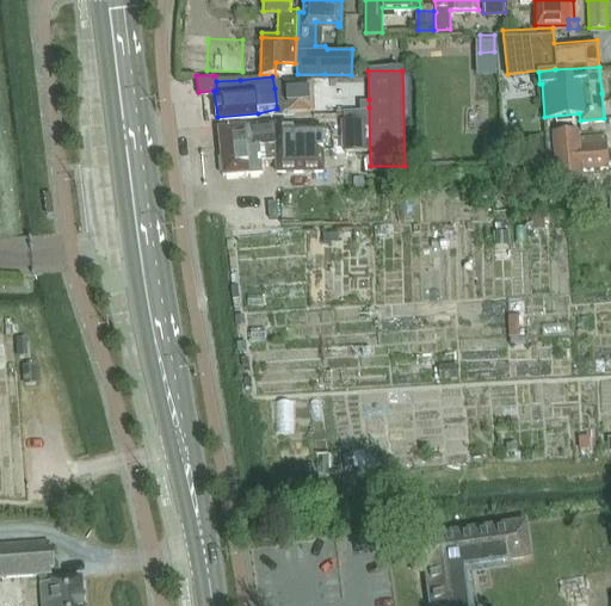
[(279,110),(314,107),(312,79),(278,80),(279,110)]
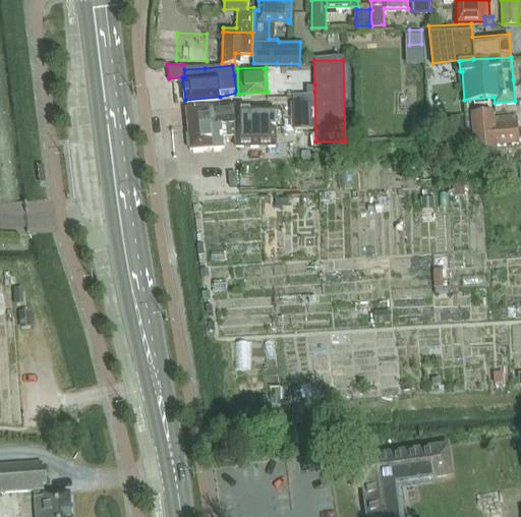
[(292,85),(279,87),(280,96),(293,95),(292,85)]
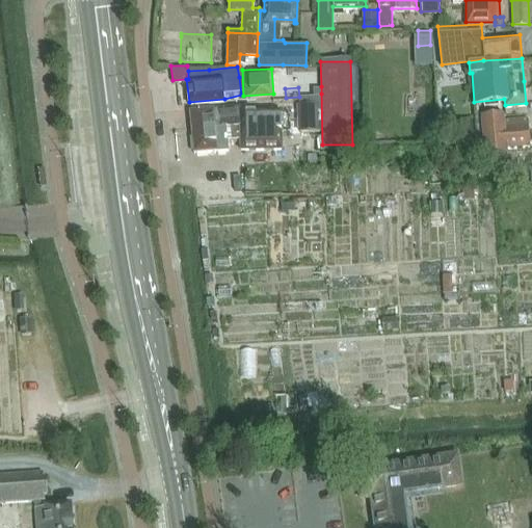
[(319,130),(318,102),(296,102),(297,130),(319,130)]
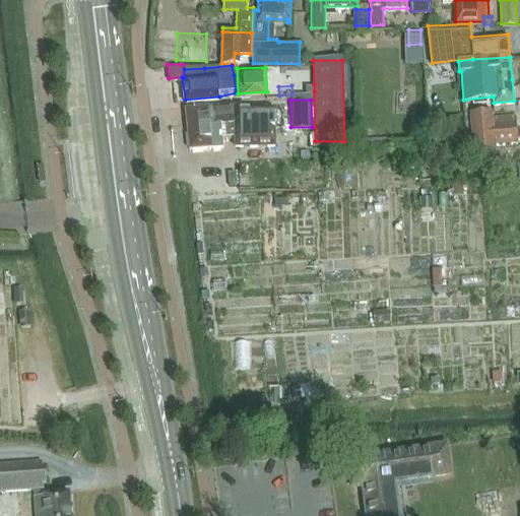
[(232,103),(231,119),(231,126),(235,126),(235,132),(235,144),(275,144),(275,128),(284,127),(283,112),(264,112),(264,107),(255,107),(235,107),(235,102),(232,103)]
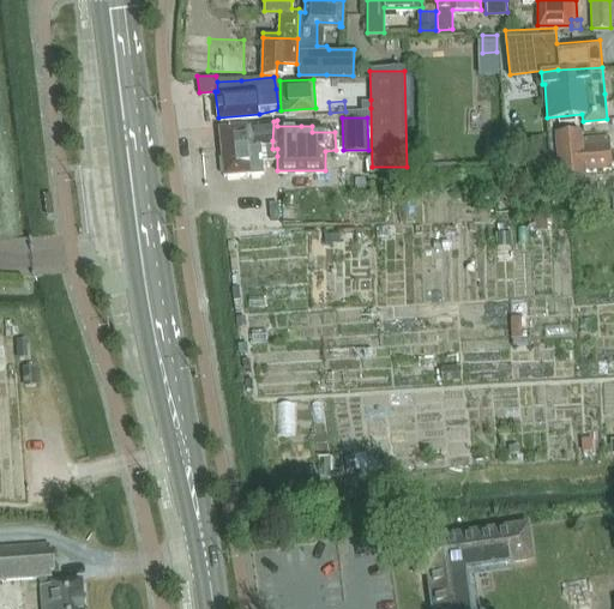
[(258,142),(272,140),(274,121),(220,126),(221,148),(258,144),(258,142)]
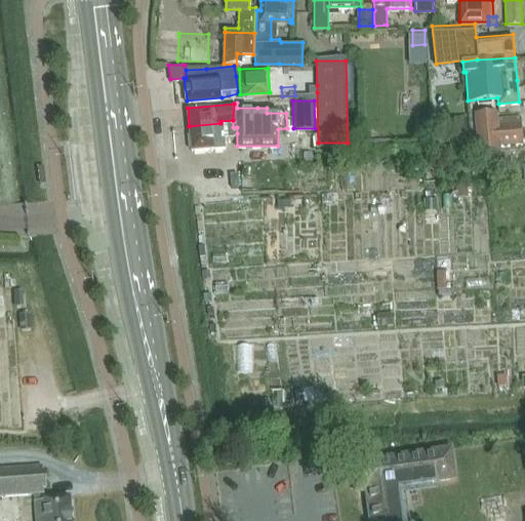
[(476,113),(477,130),(479,150),(499,150),(499,145),(522,143),(520,115),(496,116),(496,112),(476,113)]
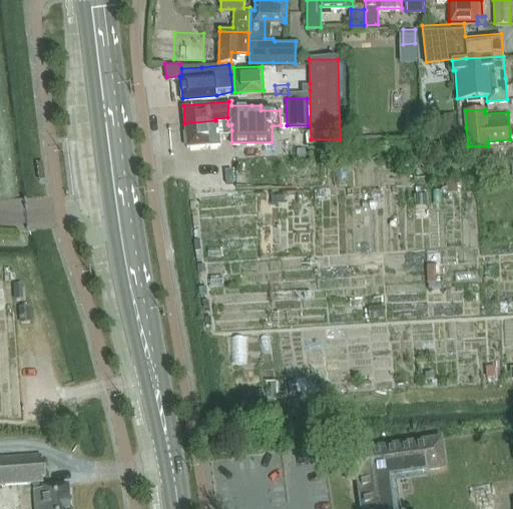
[(227,124),(227,117),(215,118),(215,120),(184,123),(187,145),(208,143),(219,142),(218,132),(231,130),(231,124),(227,124)]
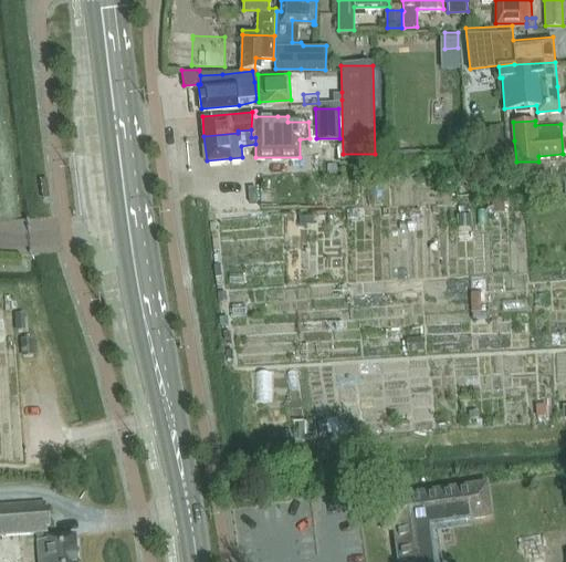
[(492,198),(492,209),(504,208),(504,197),(492,198)]
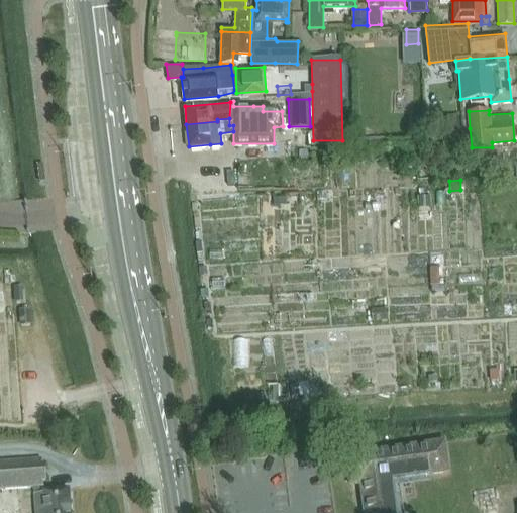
[(417,194),(418,202),(430,202),(430,194),(417,194)]
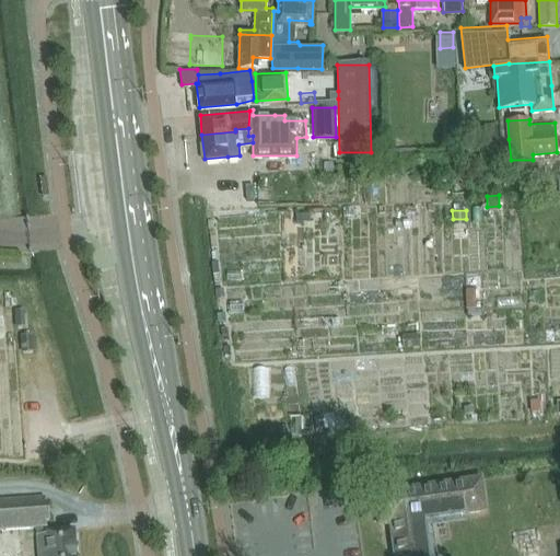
[(24,308),(14,309),(15,325),(25,324),(24,308)]
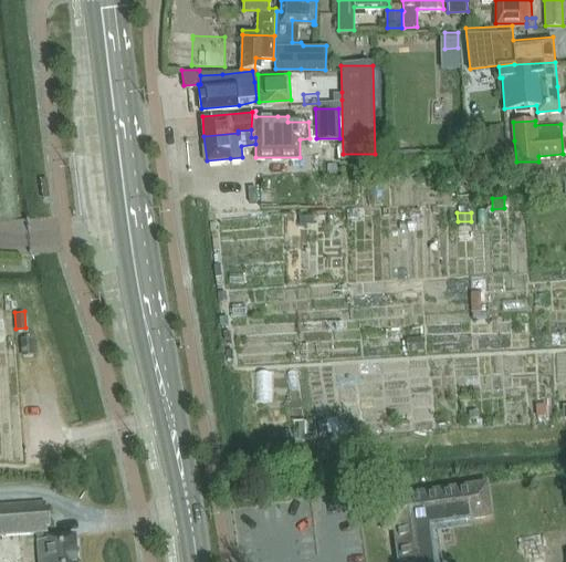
[(34,345),(33,336),(21,337),(22,345),(34,345)]
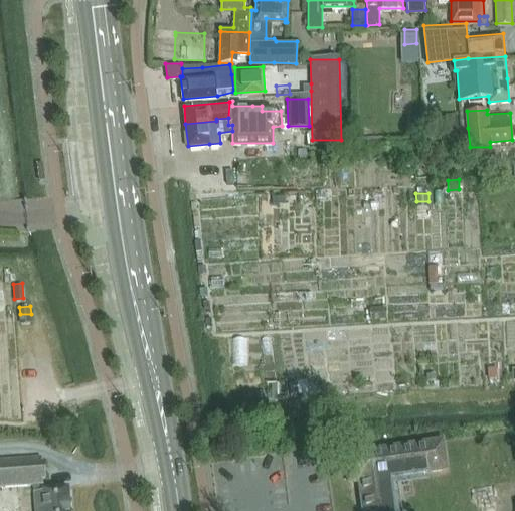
[(488,376),(497,376),(496,366),(488,367),(488,376)]
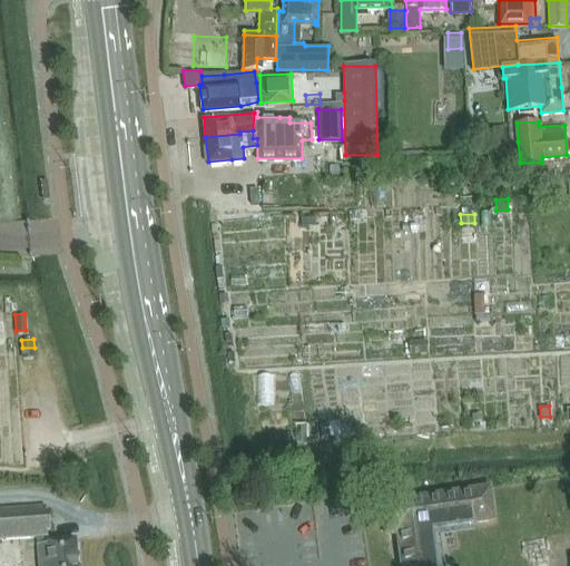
[(301,422),(301,435),(313,435),(312,421),(301,422)]
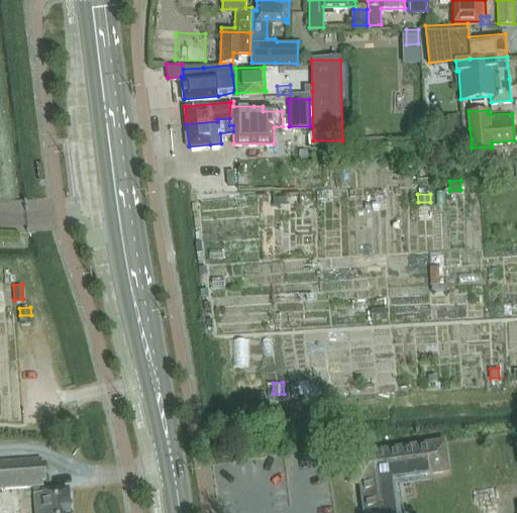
[(292,392),(299,391),(298,382),(291,382),(292,392)]
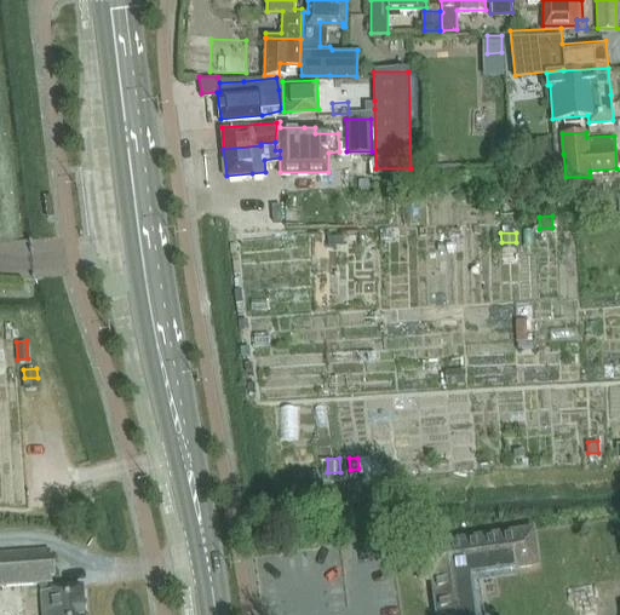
[(472,614),(468,574),(495,570),(539,563),(533,529),(415,545),(420,579),(434,579),(437,614),(472,614)]
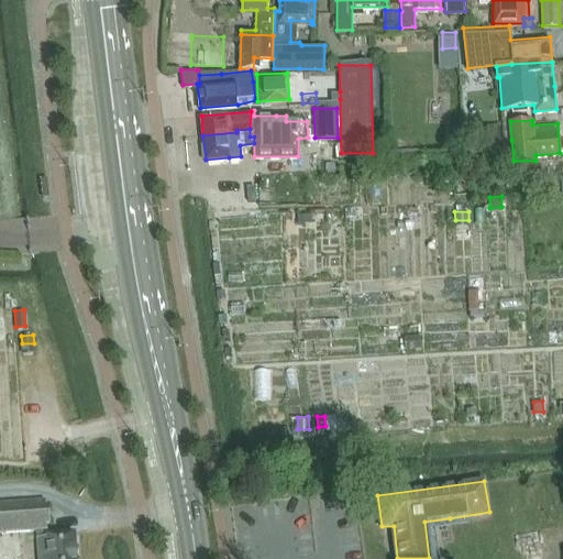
[(45,504),(45,499),(0,501),(0,530),(47,528),(47,522),(50,522),(47,504),(45,504)]
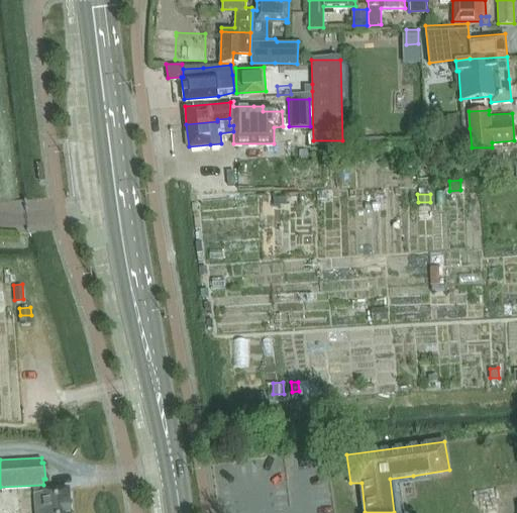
[(70,512),(69,487),(42,489),(42,491),(33,492),(34,512),(70,512)]
